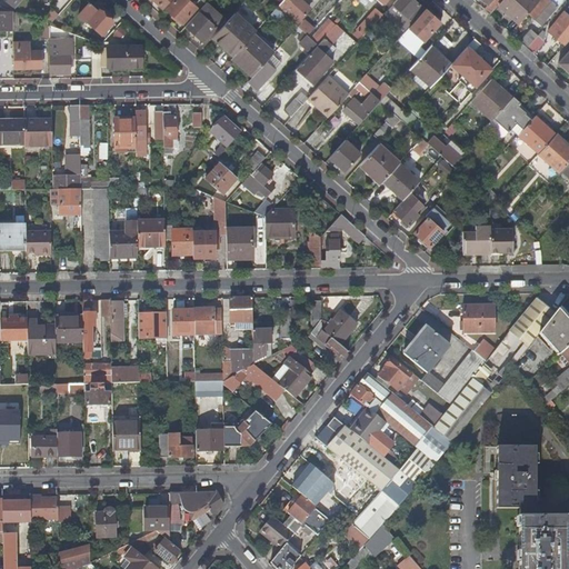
[(190,0),(175,0),(168,8),(183,22),(198,7),(190,0)]
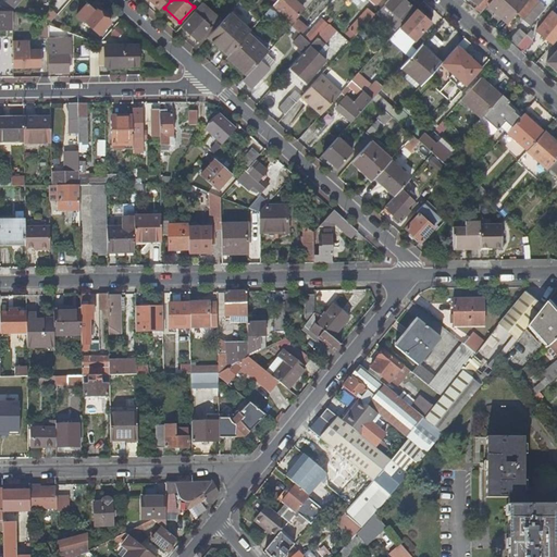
[(265,2),(262,0),(242,0),(239,3),(254,15),(265,2)]
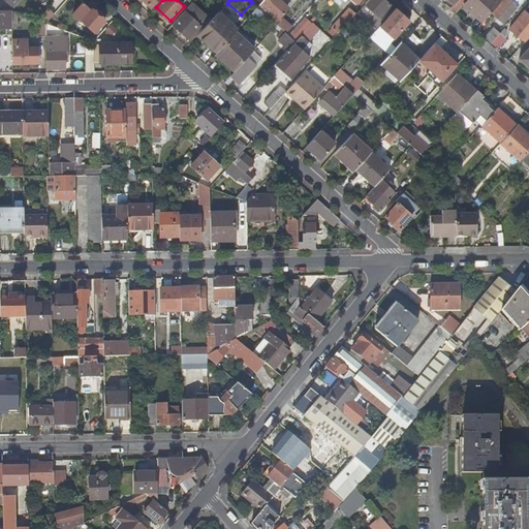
[(288,6),(280,0),(262,0),(257,7),(277,24),(281,20),(278,17),(288,6)]
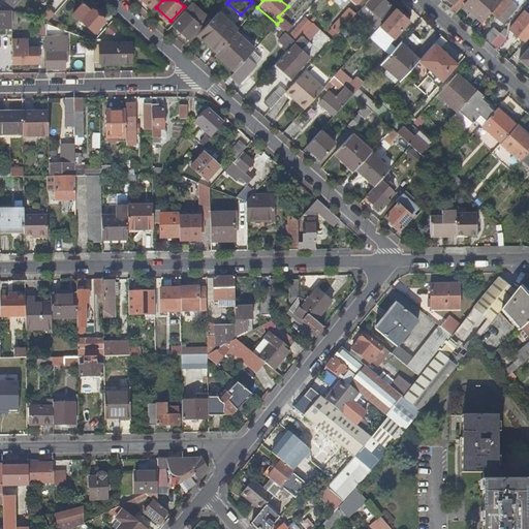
[(390,3),(385,0),(368,0),(365,3),(384,21),(395,8),(390,4),(390,3)]
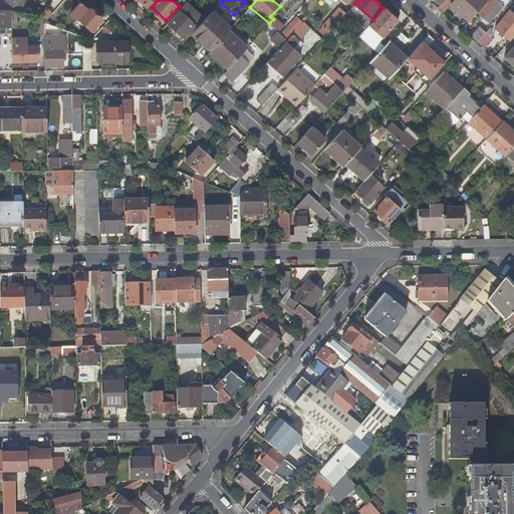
[(435,0),(440,4),(437,8),(442,12),(450,3),(452,0),(435,0)]
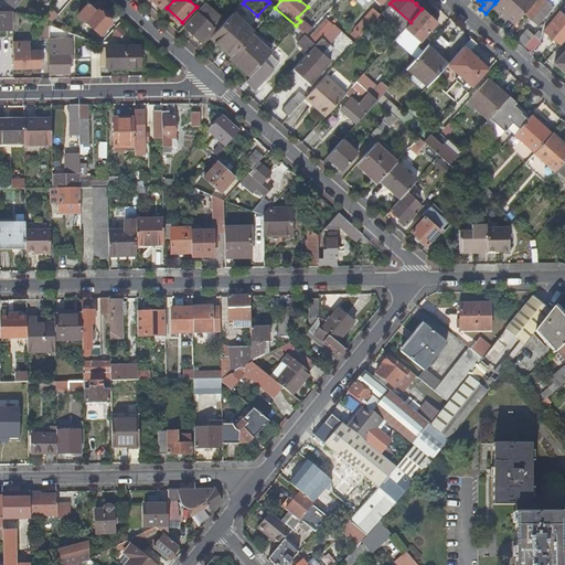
[(497,0),(494,3),(515,22),(523,13),(533,2),(531,0),(497,0)]
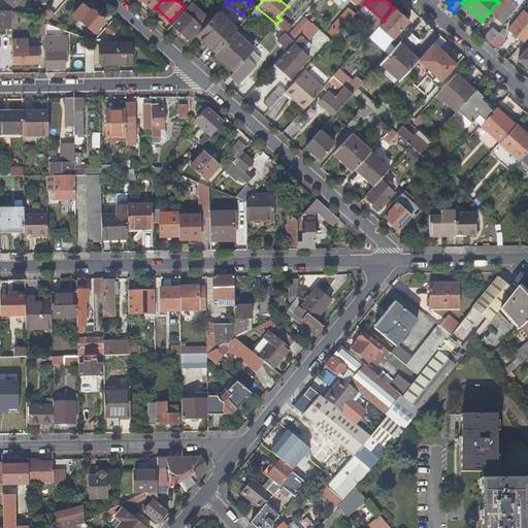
[(499,0),(498,2),(489,12),(501,23),(521,0),(499,0)]
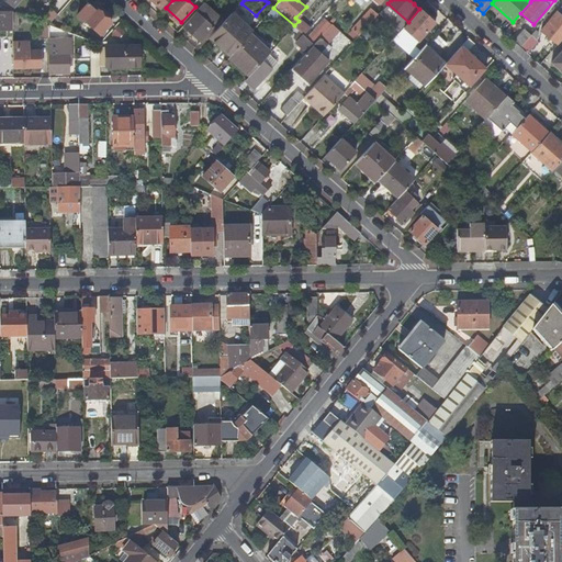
[(78,14),(85,21),(86,21),(97,9),(89,2),(78,14)]
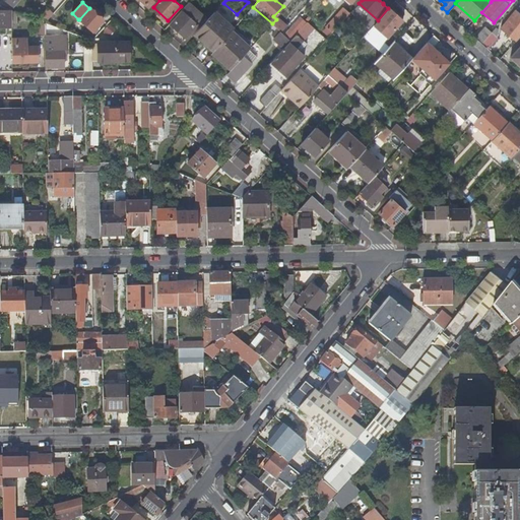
[(194,8),(188,3),(170,22),(186,38),(198,23),(185,11),(187,10),(190,12),(194,8)]
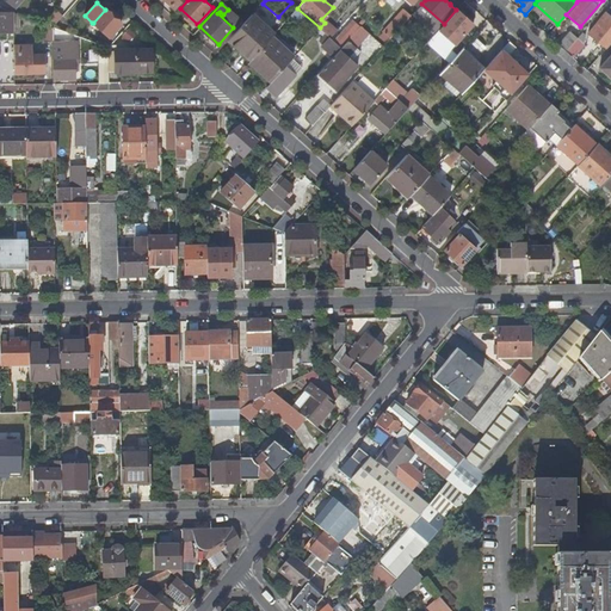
[(121,23),(105,8),(105,10),(93,23),(109,36),(121,23)]
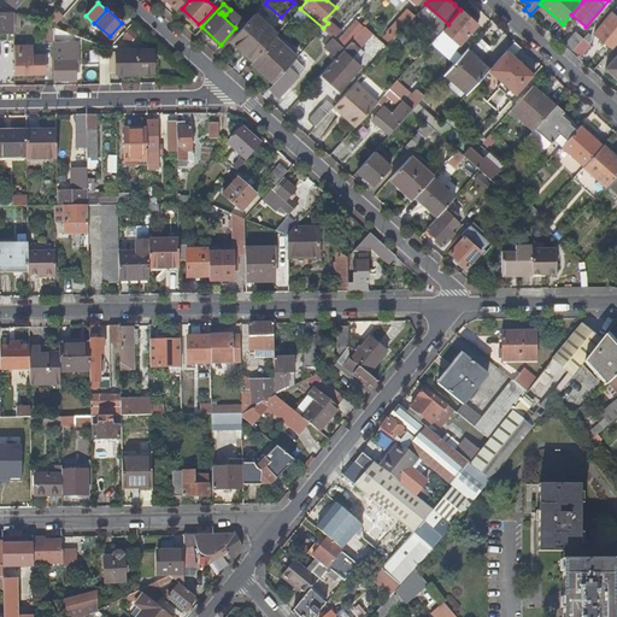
[(386,31),(394,39),(395,37),(416,16),(407,9),(386,31)]
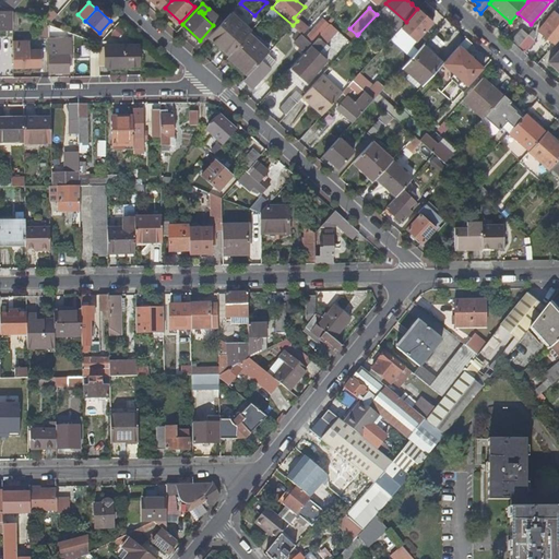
[(432,23),(417,9),(406,22),(399,30),(413,44),(407,49),(414,55),(424,44),(417,38),(432,23)]
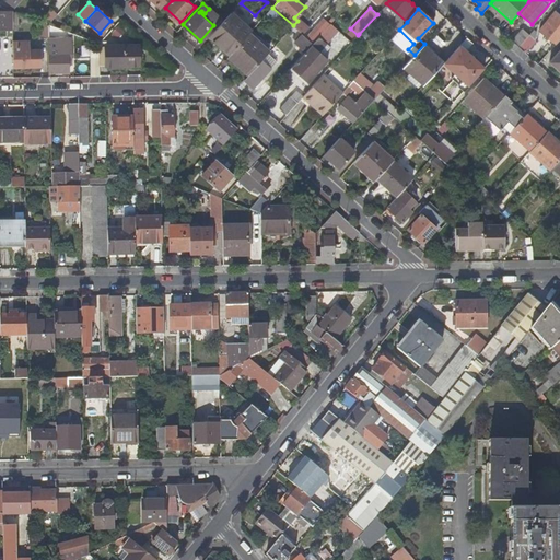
[(43,20),(47,24),(56,15),(50,10),(43,20)]
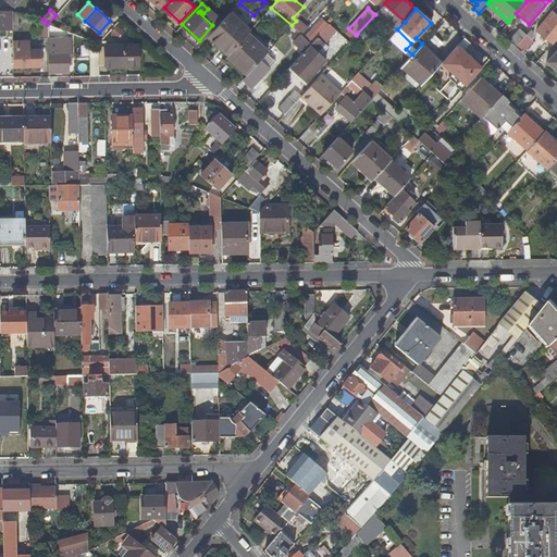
[(556,37),(556,15),(552,11),(535,29),(552,44),(556,37)]
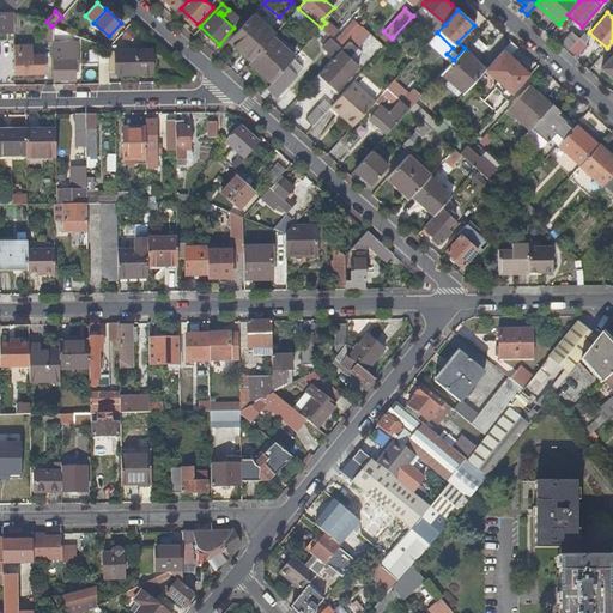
[(0,32),(12,32),(12,13),(0,13),(0,32)]
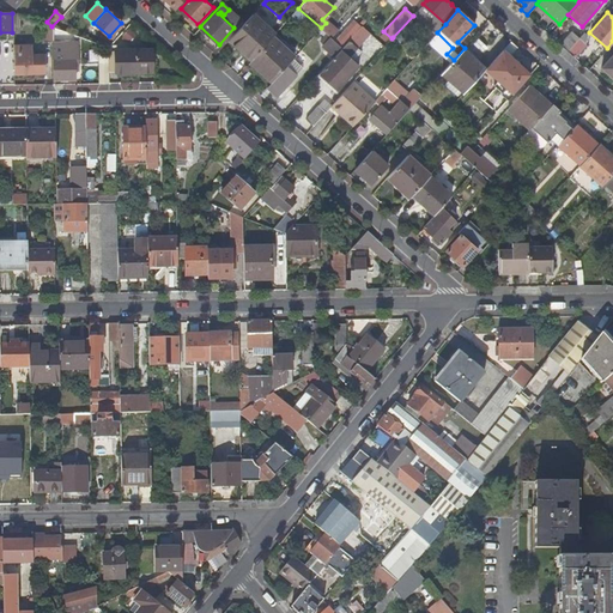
[(274,35),(252,14),(230,40),(252,60),(272,37),(274,35)]
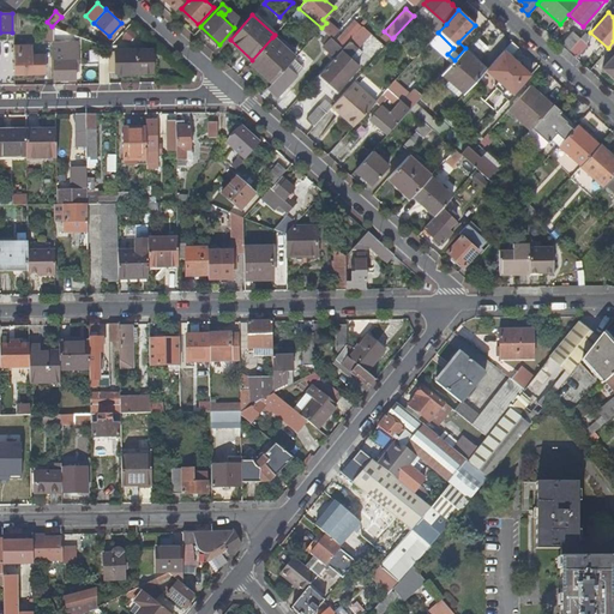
[(355,20),(336,42),(343,48),(362,26),(355,20)]
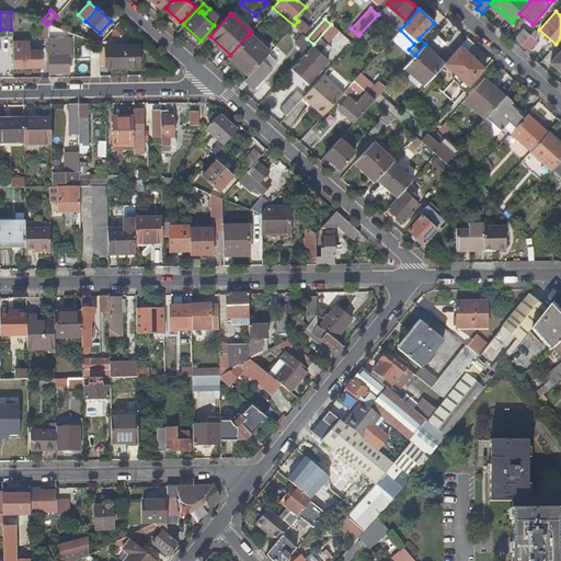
[(309,29),(299,20),(298,21),(294,25),(304,34),(309,29)]
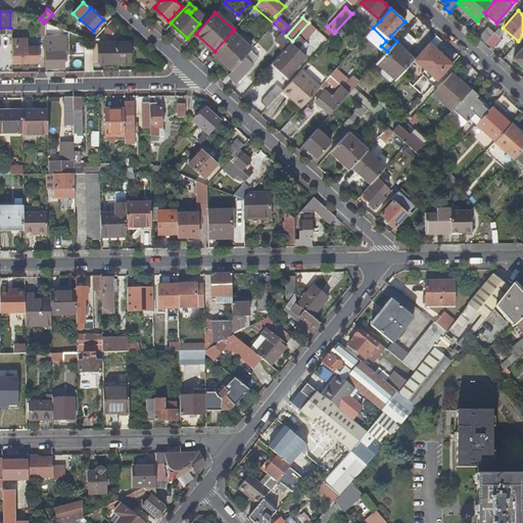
[(44,28),(50,31),(58,34),(60,29),(44,22),(44,28)]
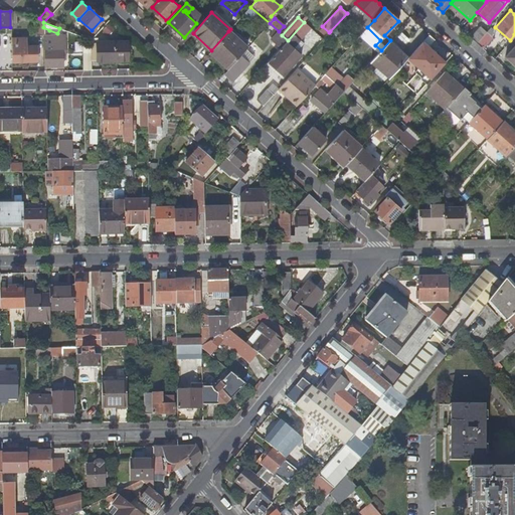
[(481,26),(470,37),(476,42),(486,31),(481,26)]
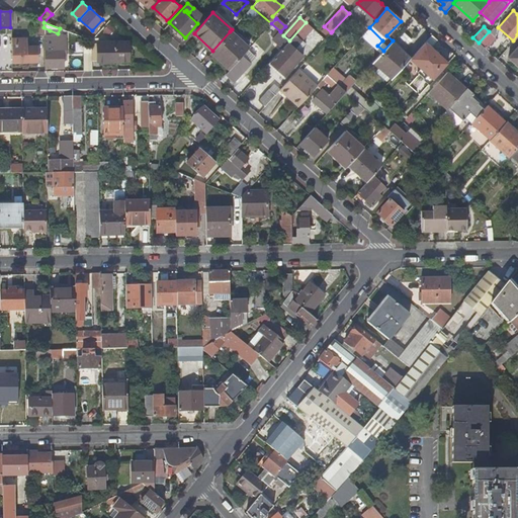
[(308,55),(324,37),(315,29),(298,47),(308,55)]
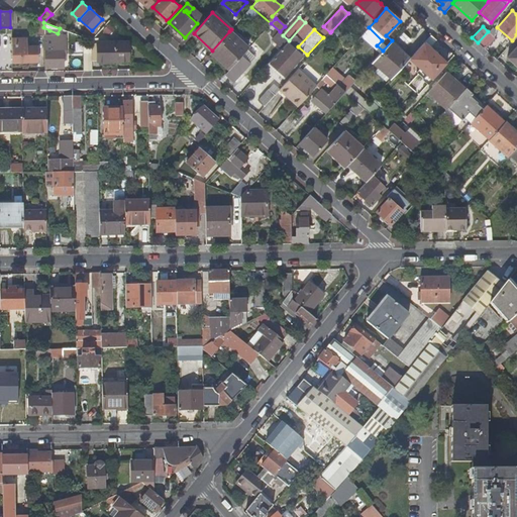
[(211,52),(229,69),(241,56),(248,48),(229,31),(212,50),(211,52)]
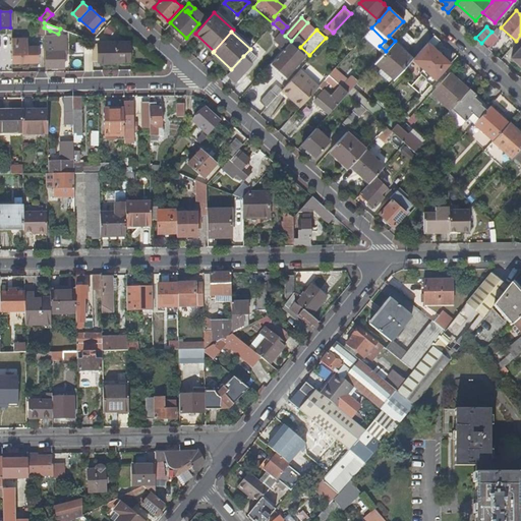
[(275,40),(285,48),(290,43),(291,41),(285,36),(282,32),(275,40)]
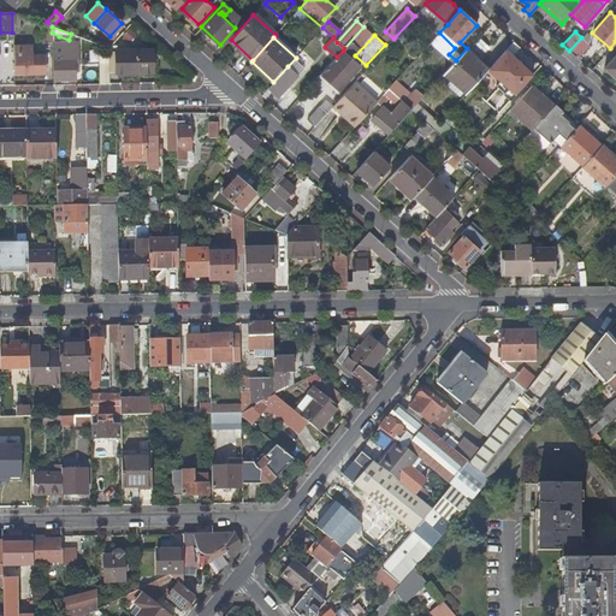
[(394,54),(403,45),(395,37),(394,39),(388,47),(386,47),(394,54)]
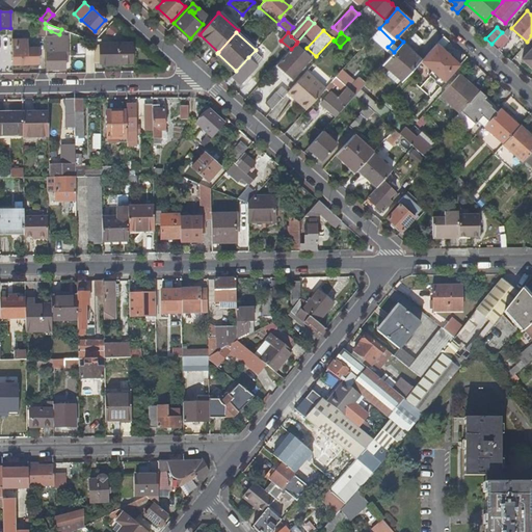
[(507,37),(502,32),(491,44),(497,49),(507,37)]
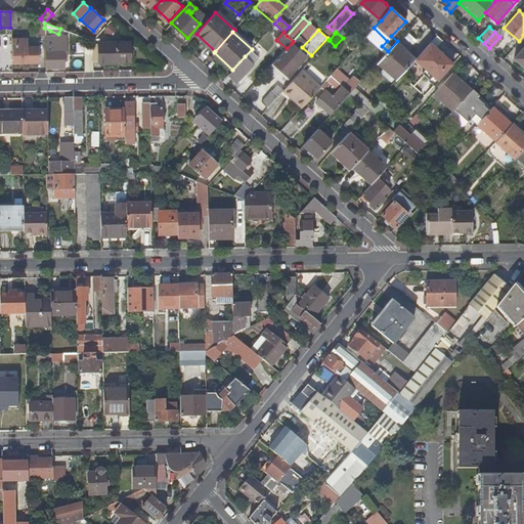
[(442,40),(437,35),(430,43),(435,48),(442,40)]
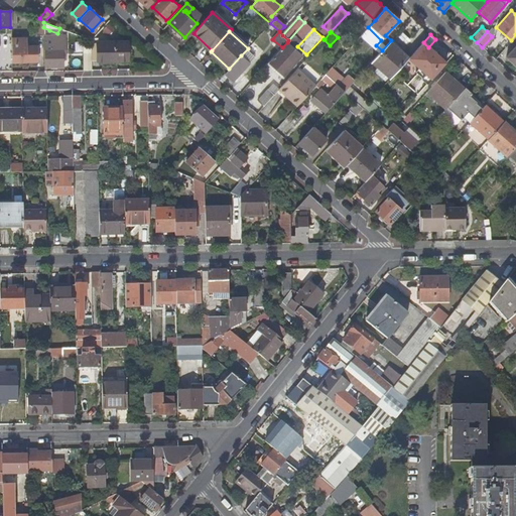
[(32,50),(32,45),(24,45),(24,37),(11,38),(11,61),(37,60),(36,50),(32,50)]
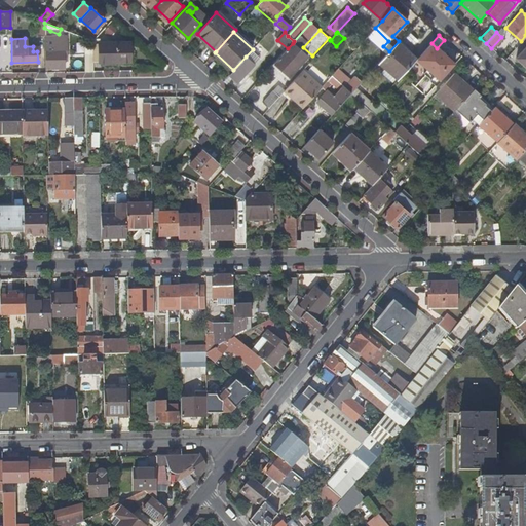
[(379,63),(386,70),(396,78),(398,80),(416,59),(417,59),(399,41),(389,51),(379,63)]
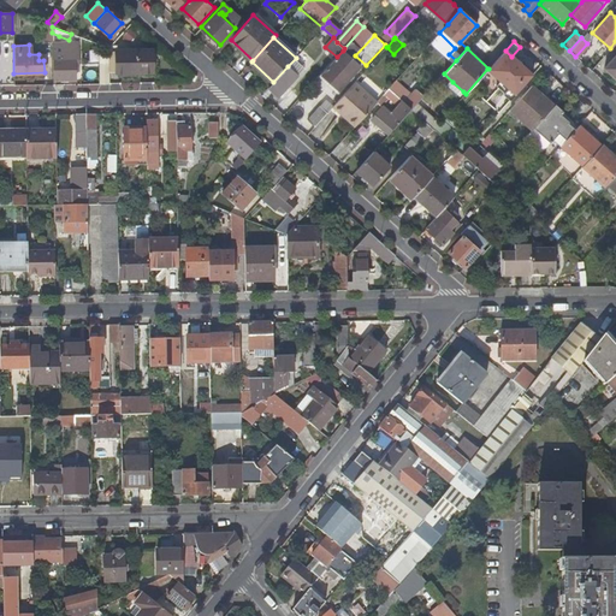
[(152,49),(108,51),(108,53),(108,64),(108,71),(152,71),(152,49)]
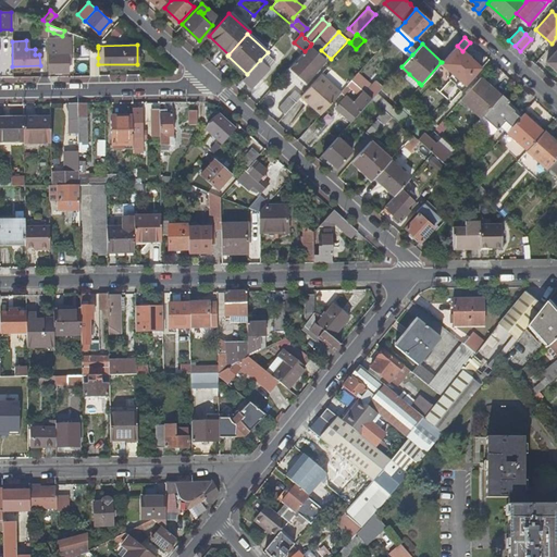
[(325,60),(310,46),(305,51),(291,66),(306,81),(325,60)]
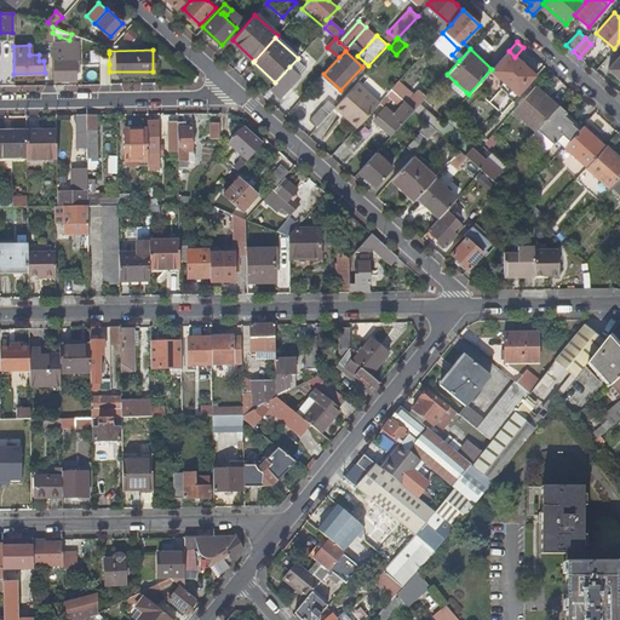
[(511,98),(514,101),(535,75),(515,57),(509,51),(492,69),(491,69),(516,92),(511,98)]
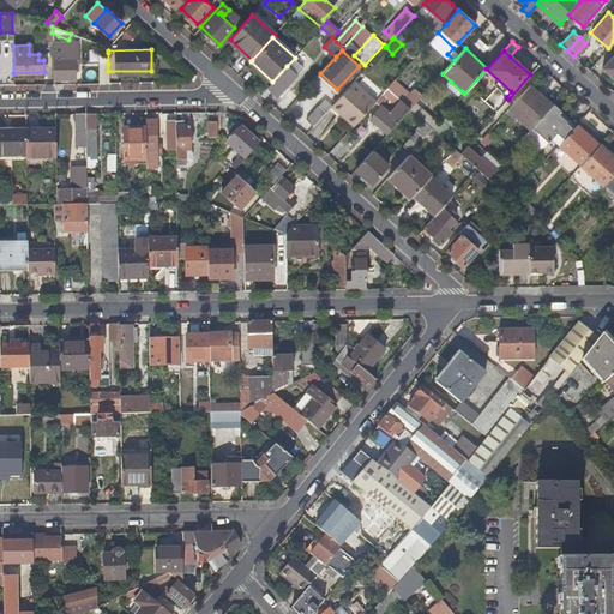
[(100,54),(100,84),(109,84),(108,71),(108,64),(108,53),(100,54)]
